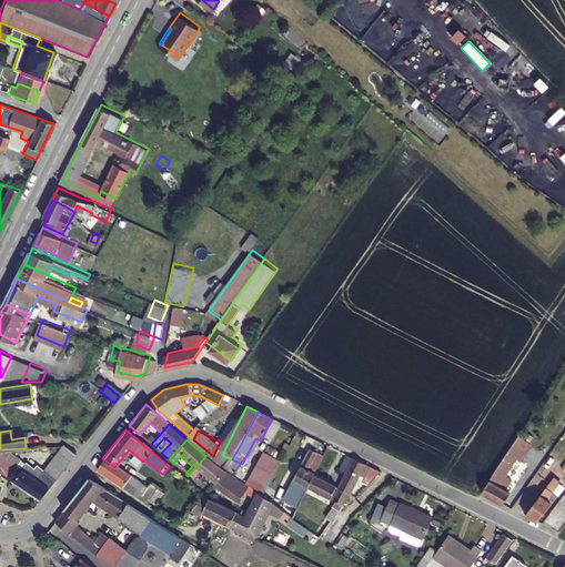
[(61,444),(59,447),(39,473),(32,467),(28,473),(1,453),(0,454),(0,471),(7,476),(39,499),(56,477),(74,453),(61,444)]
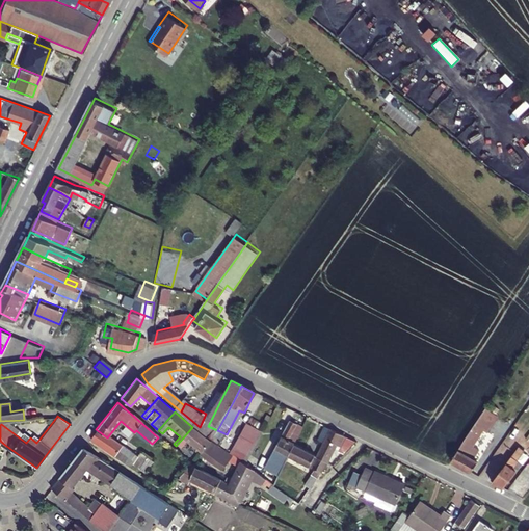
[(488,427),(476,420),(453,457),(479,473),(485,461),(477,456),(482,447),(474,441),(480,430),(486,434),(490,430),(487,429),(488,427)]
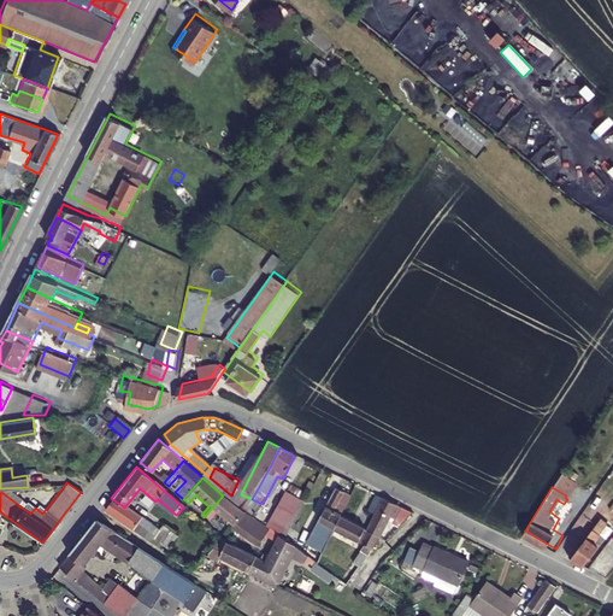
[(313,528),(328,535),(331,528),(339,515),(348,496),(341,492),(332,488),(313,528)]
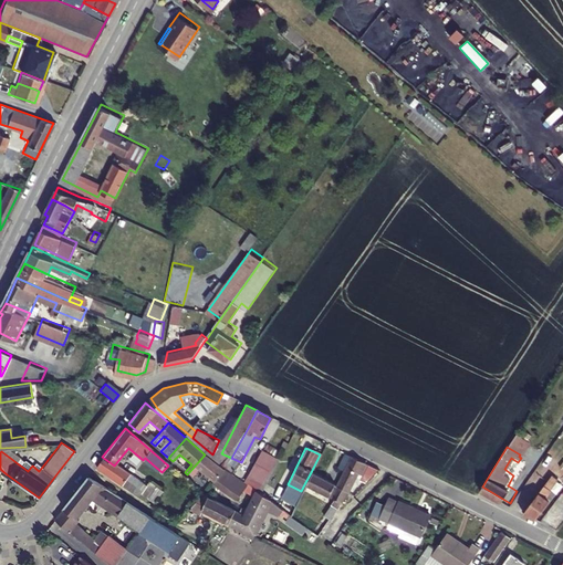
[(348,457),(342,453),(335,468),(342,471),(348,457)]
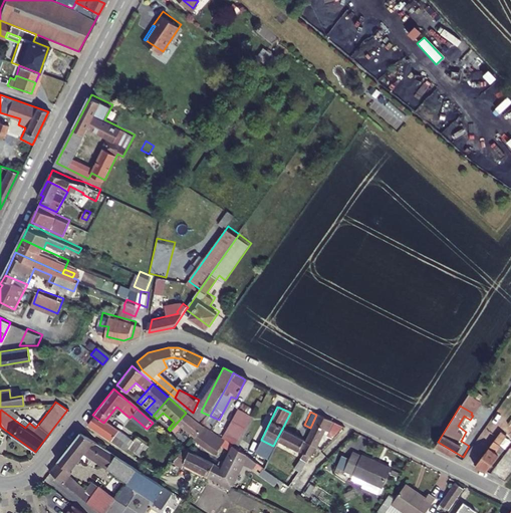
[(170,431),(173,433),(179,427),(192,438),(203,427),(186,413),(170,431)]
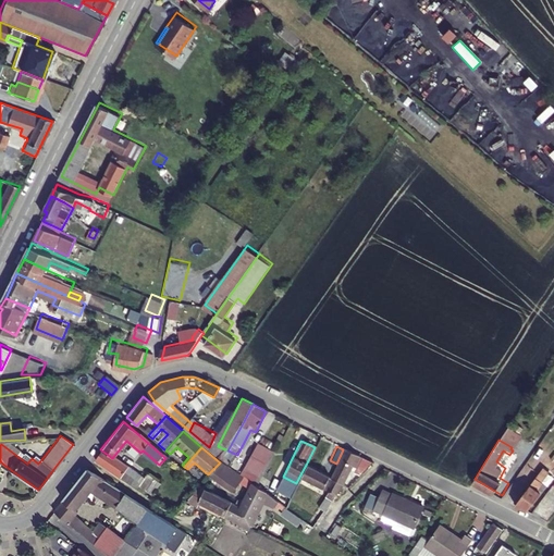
[(125,467),(112,458),(100,449),(93,460),(118,477),(125,467)]
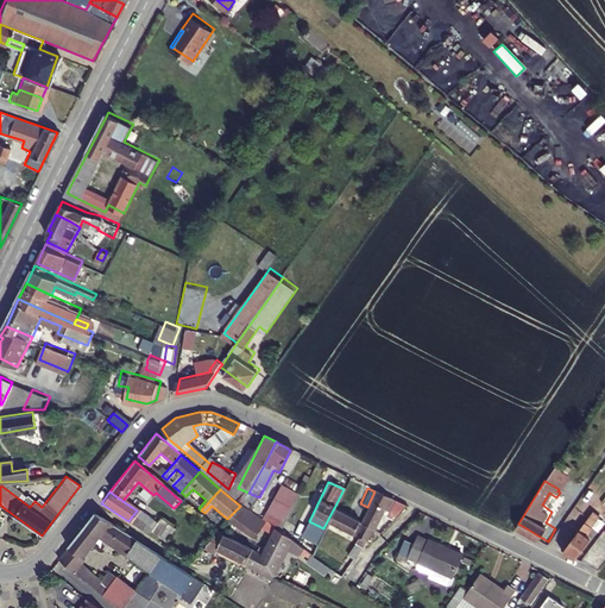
[(277,496),(269,491),(258,514),(264,519),(277,496)]
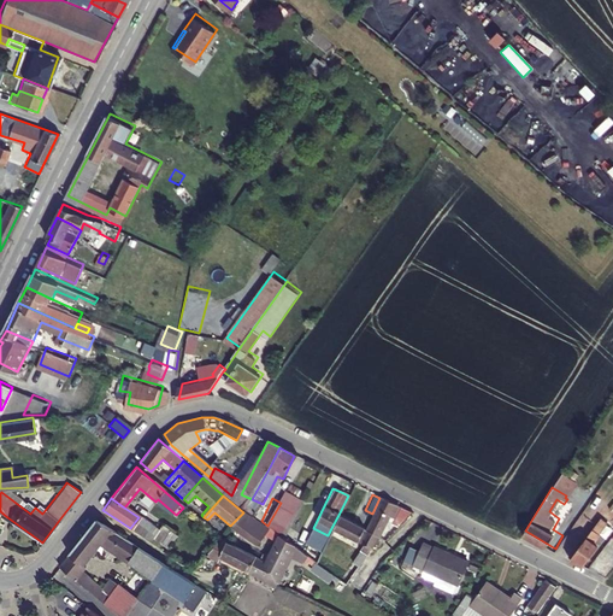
[(364,533),(375,539),(385,517),(400,524),(411,514),(379,498),(372,514),(365,529),(364,533)]
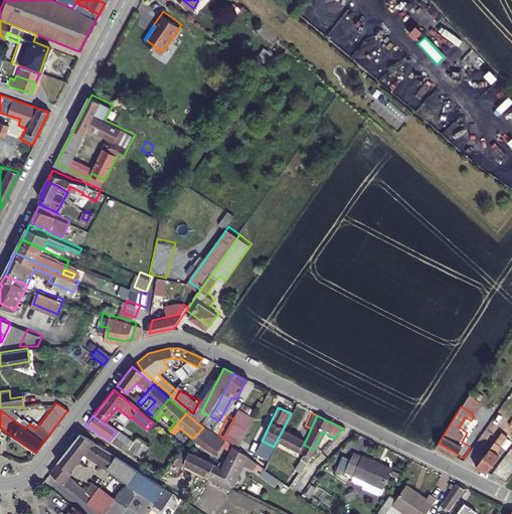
[(481,421),(476,417),(473,422),(484,430),(489,421),(483,418),(481,421)]
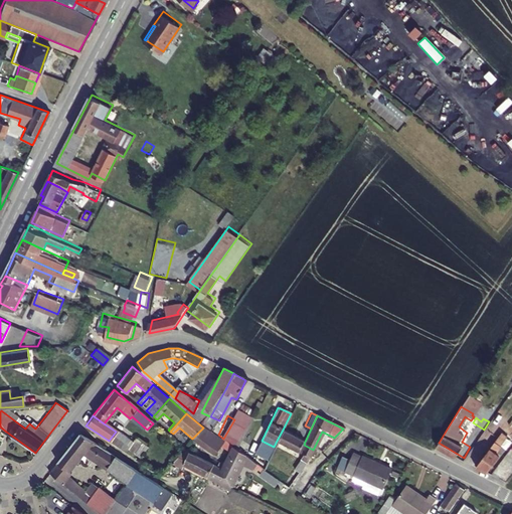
[(510,429),(505,425),(476,464),(488,469),(505,446),(500,442),(510,429)]
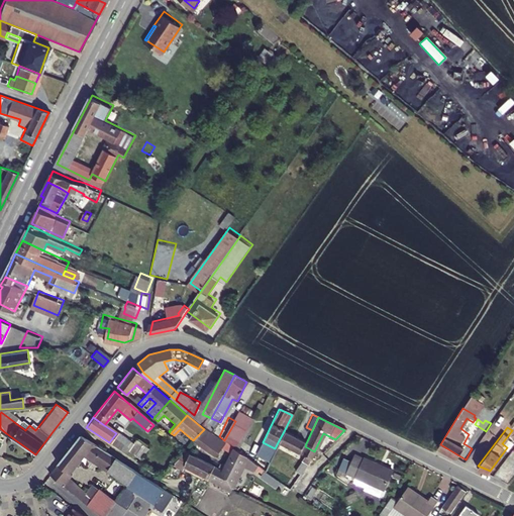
[(193,440),(191,443),(202,453),(208,455),(217,446),(228,453),(230,448),(204,429),(193,440)]
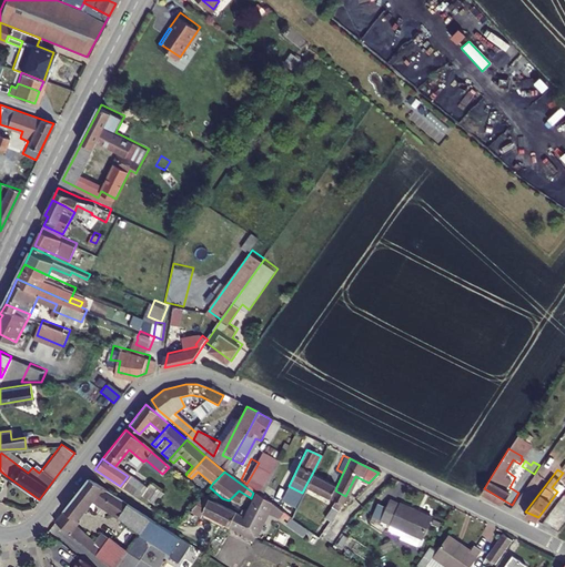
[(336,487),(312,474),(305,486),(341,504),(345,496),(335,490),(336,487)]
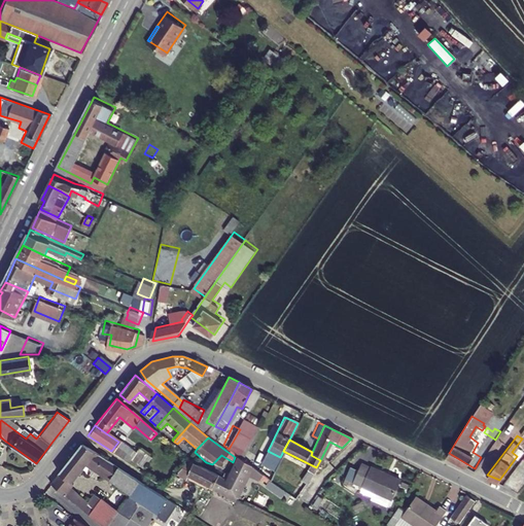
[(103,525),(130,494),(156,512),(166,498),(156,492),(81,443),(49,483),(102,525),(103,525)]
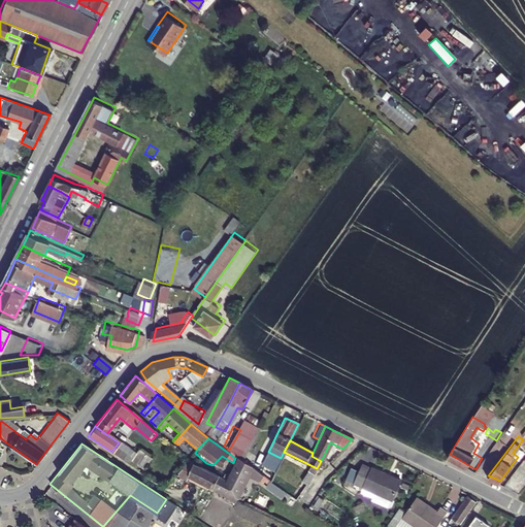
[(134,453),(130,460),(136,464),(143,453),(137,449),(134,453)]
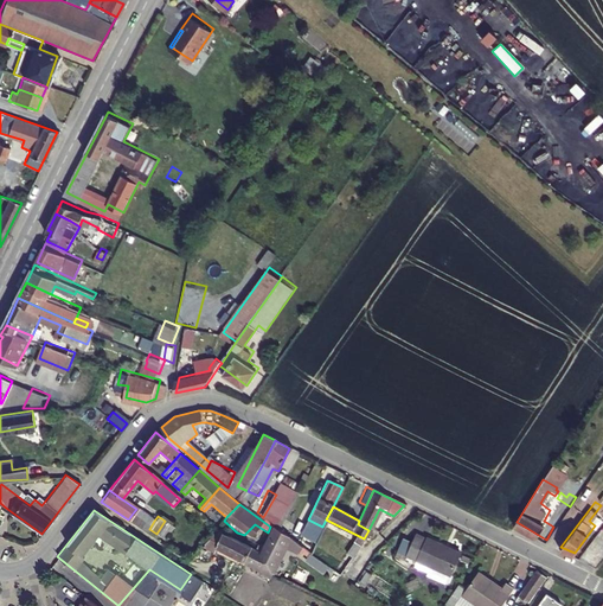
[(251,566),(269,574),(283,548),(297,554),(300,548),(270,527),(268,533),(261,547),(258,553),(251,566)]
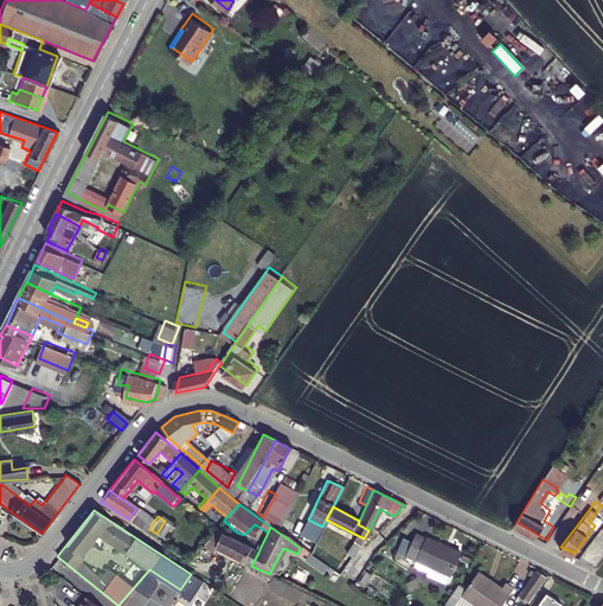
[(215,547),(251,566),(258,553),(252,550),(215,530),(199,546),(212,553),(215,547)]
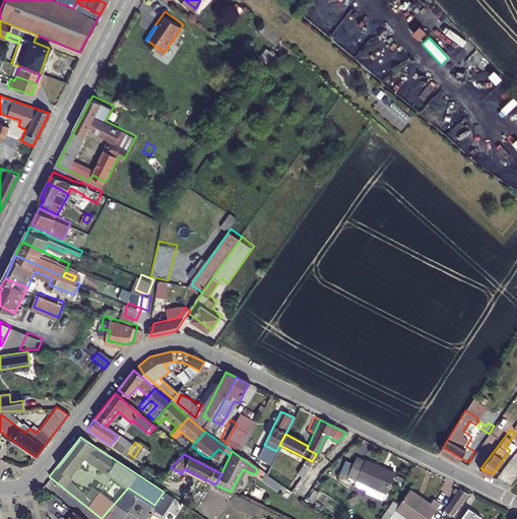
[(516,461),(516,458),(513,456),(504,467),(509,471),(516,461)]
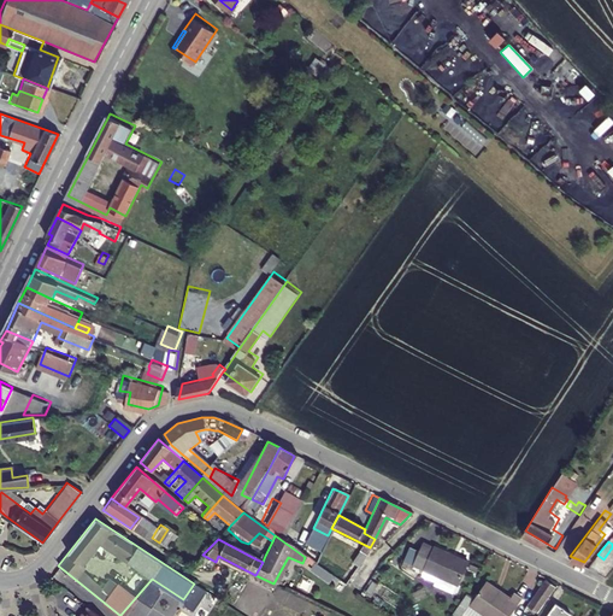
[(419,544),(416,552),(407,549),(402,563),(455,584),(465,559),(431,546),(430,547),(419,544)]
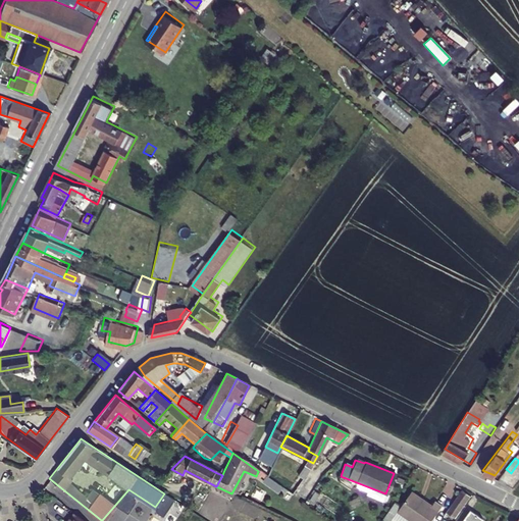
[(460,489),(440,516),(448,520),(453,520),(457,517),(454,515),(468,496),(460,489)]
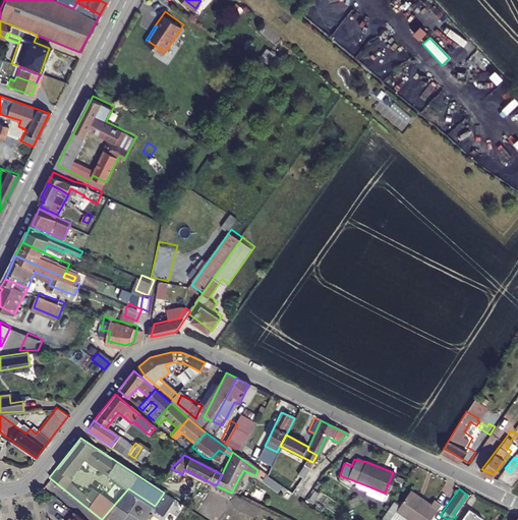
[(403,519),(405,517),(418,499),(410,493),(401,506),(392,500),(384,512),(394,519),(403,519)]
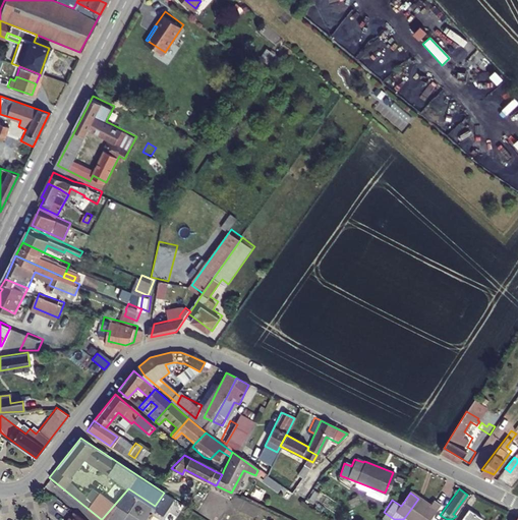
[(418,499),(405,517),(410,519),(428,519),(440,505),(435,501),(432,505),(422,499),(421,500),(418,499)]
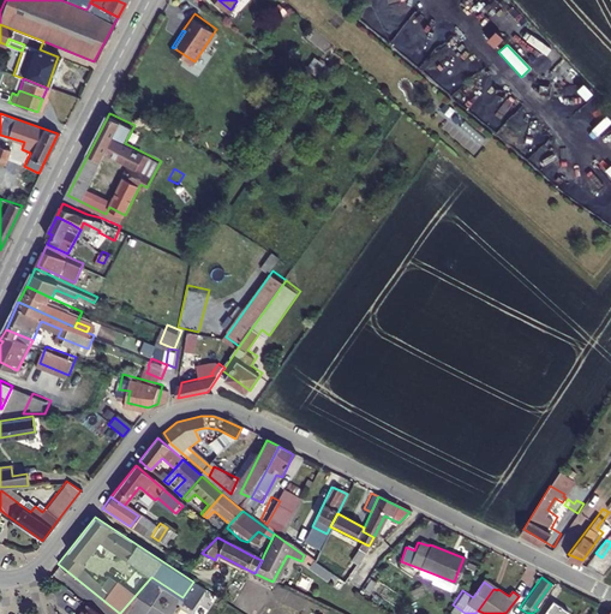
[(564,613),(567,610),(551,601),(541,613),(564,613)]
